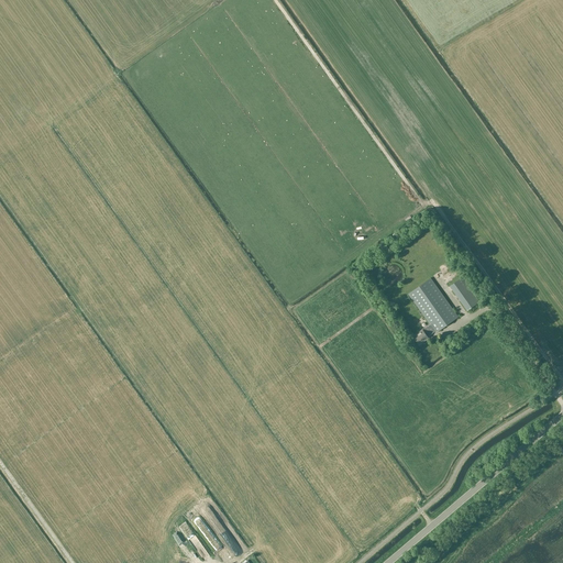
[(404,277),(404,275),(404,274),(403,271),(401,269),(400,267),(398,266),(396,265),(395,264),(393,264),(390,264),(388,265),(386,266),(385,267),(384,269),(383,271),(382,274),(382,275),(382,277),(383,280),(384,282),(385,284),(386,285),(388,286),(390,286),(393,287),(396,286),(397,286),(399,285),(400,284),(403,280),(403,279),(404,277)]
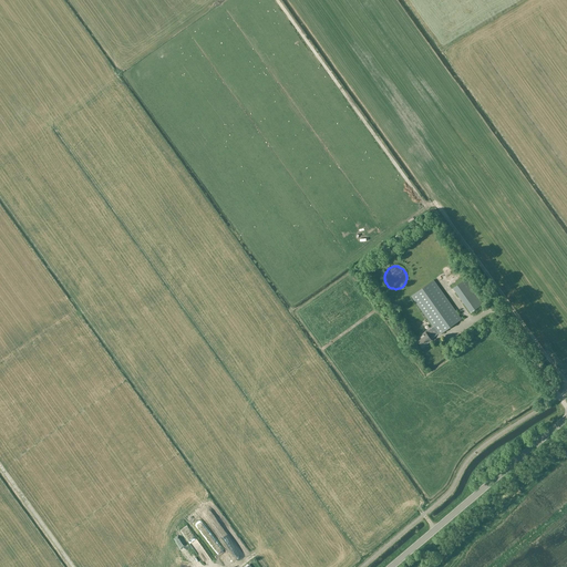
[(445,290),(450,287),(446,284),(444,286),(441,281),(445,278),(443,274),(436,278),(445,290)]
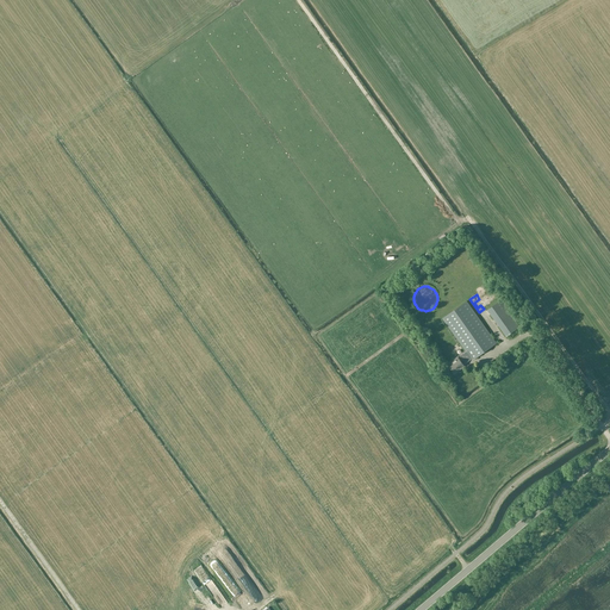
[(502,300),(489,310),(508,336),(521,327),(502,300)]
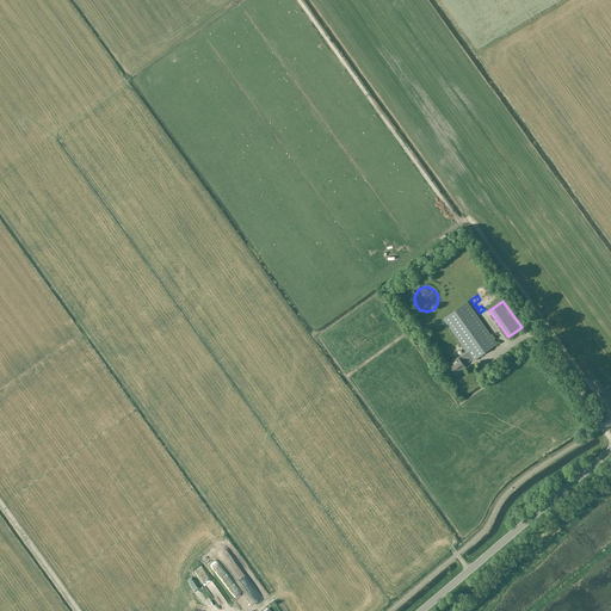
[(468,302),(444,320),(467,352),(460,358),(458,358),(454,362),(455,362),(449,365),(455,374),(466,366),(464,365),(473,360),(474,362),(498,344),(468,302)]
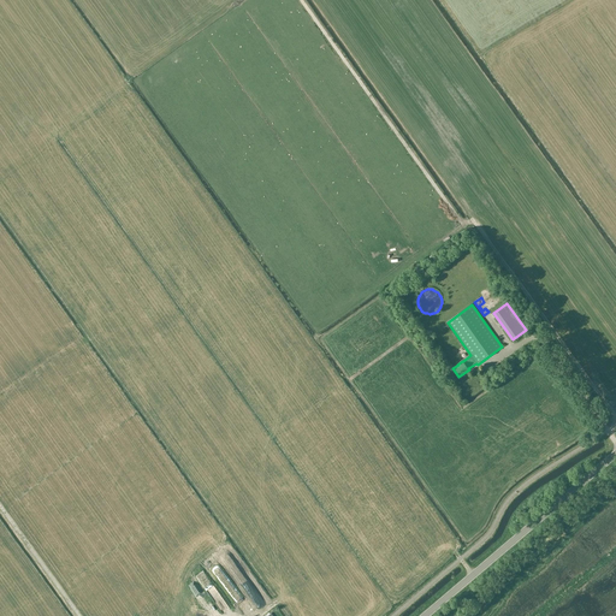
[(236,578),(250,597),(256,592),(236,566),(231,569),(237,578),(236,578)]
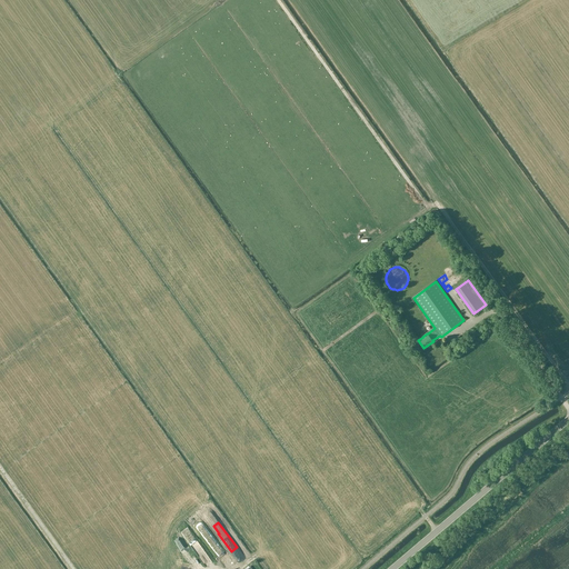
[(206,528),(200,532),(212,549),(218,545),(206,528)]
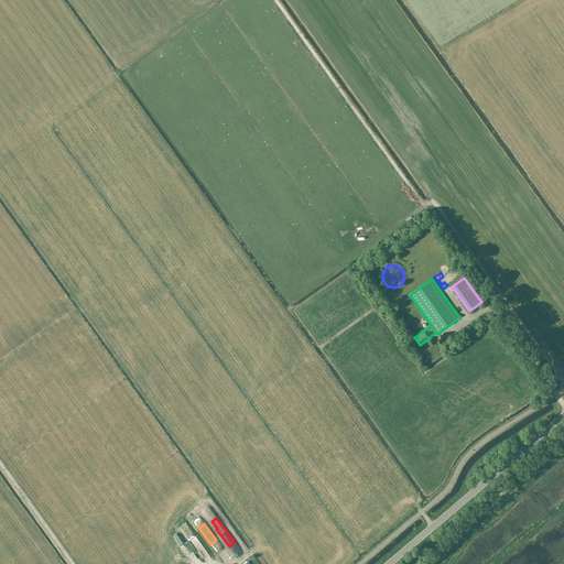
[(202,562),(209,557),(194,532),(186,537),(202,562)]
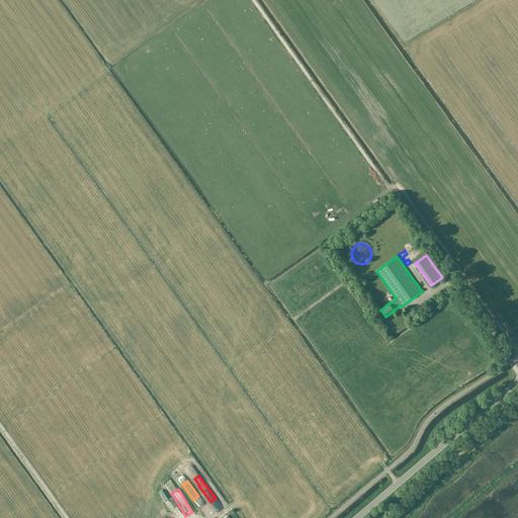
[(200,504),(196,499),(194,501),(202,511),(204,509),(200,504)]
